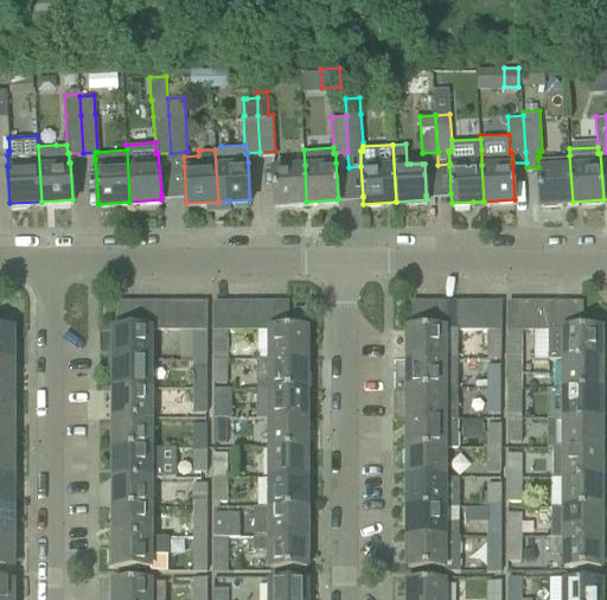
[(540,157),(537,157),(538,167),(540,203),(573,202),(569,155),(540,157)]
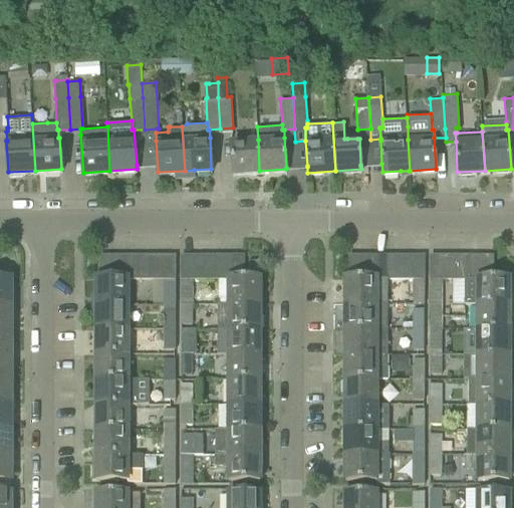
[(258,140),(231,142),(233,172),(259,171),(258,140)]
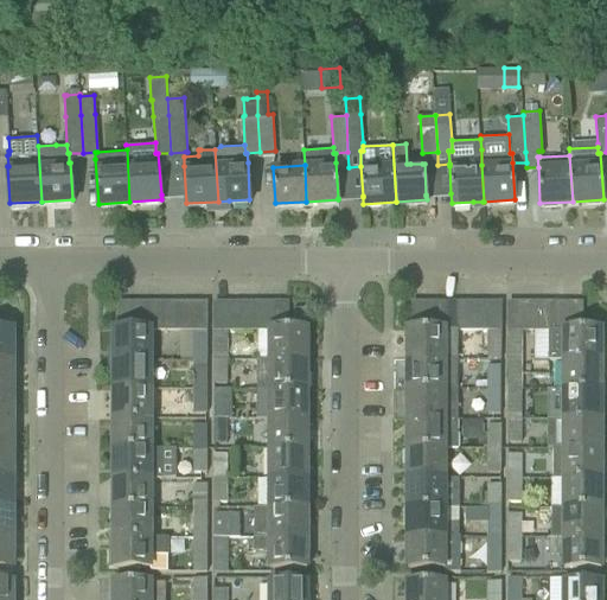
[(132,325),(132,298),(117,298),(117,325),(132,325)]
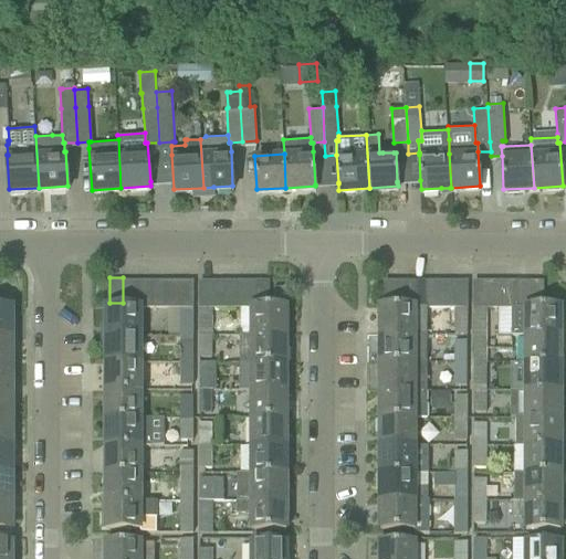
[(123,277),(123,303),(137,304),(137,277),(123,277)]
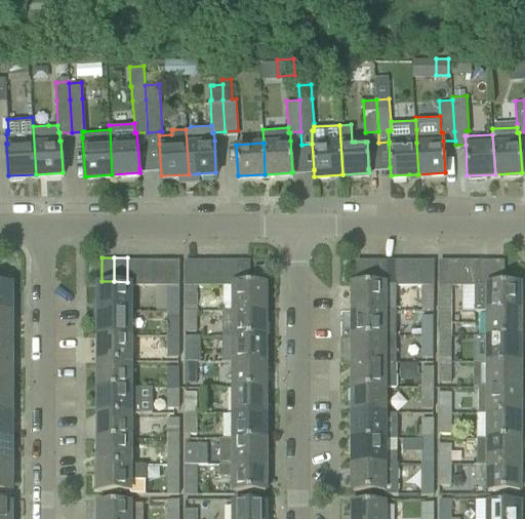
[(139,257),(127,257),(127,282),(129,282),(140,282),(139,257)]
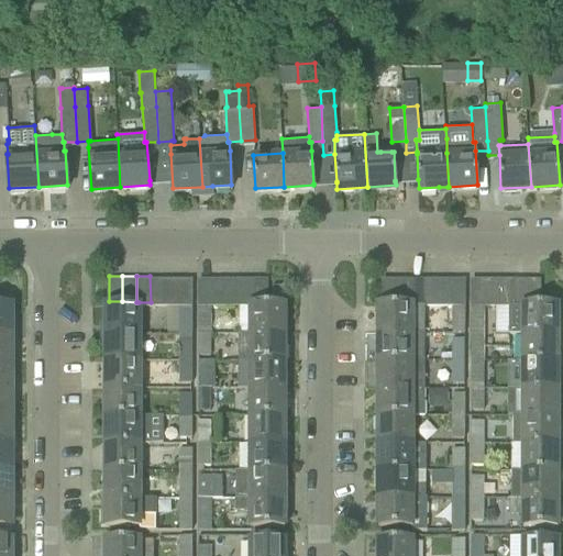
[(164,276),(150,276),(151,302),(164,302),(164,276)]
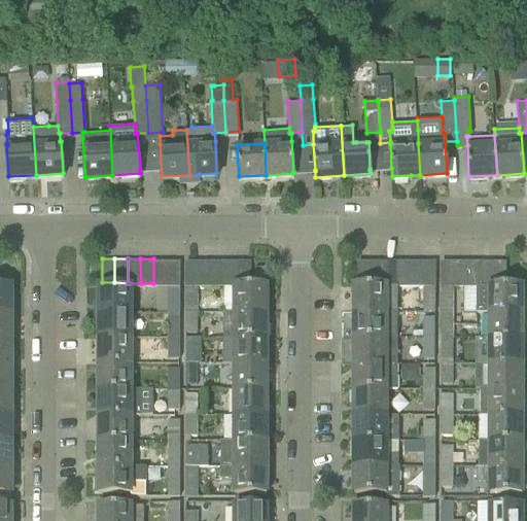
[(153,258),(153,283),(167,283),(167,258),(153,258)]
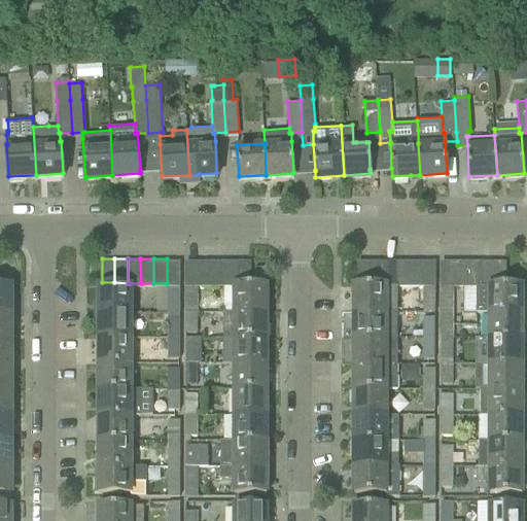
[(179,258),(167,258),(167,283),(168,283),(179,283),(179,258)]
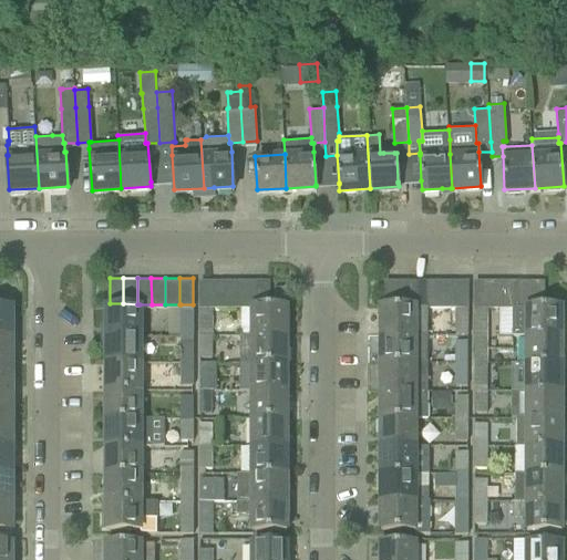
[(213,303),(213,278),(199,278),(199,303),(212,303),(213,303)]
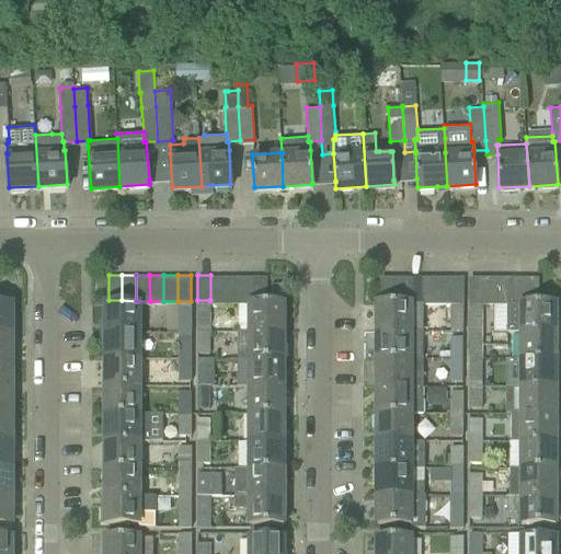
[(210,275),(210,300),(225,300),(225,275),(210,275)]
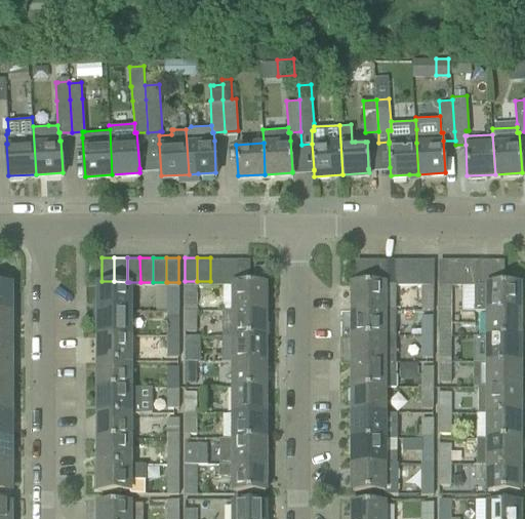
[(210,257),(210,281),(224,281),(224,257),(210,257)]
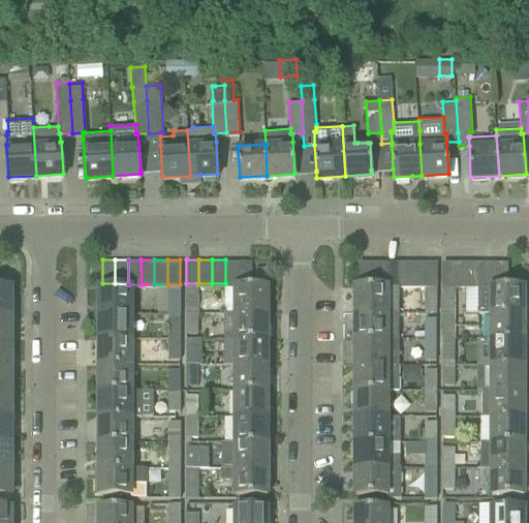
[(225,283),(235,283),(238,283),(238,259),(225,259),(225,283)]
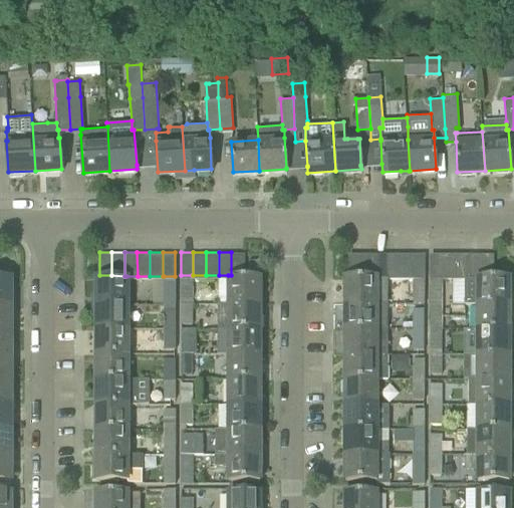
[(231,252),(231,275),(244,275),(243,252),(231,252)]
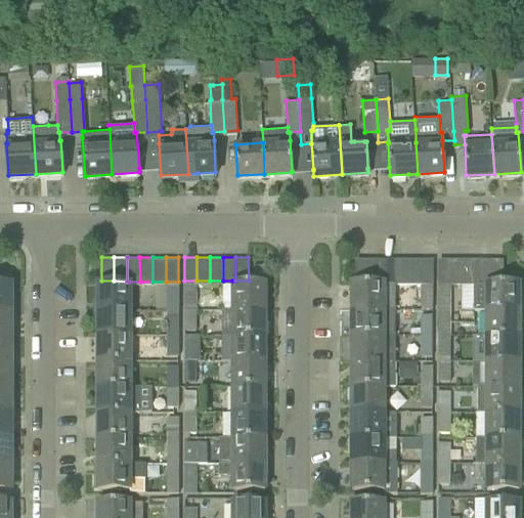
[(381,282),(381,257),(355,257),(355,281),(381,282)]
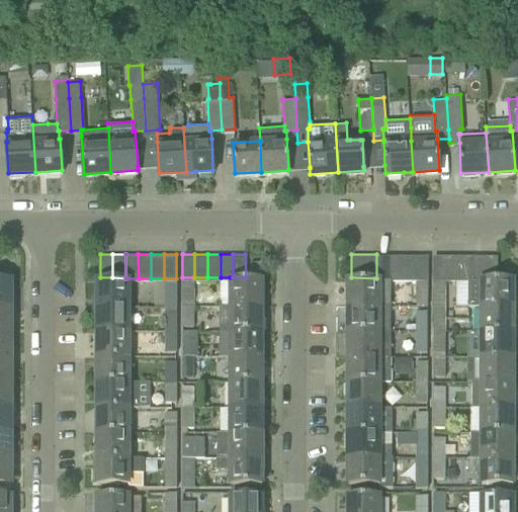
[(389,254),(376,254),(376,278),(378,278),(389,278),(389,254)]
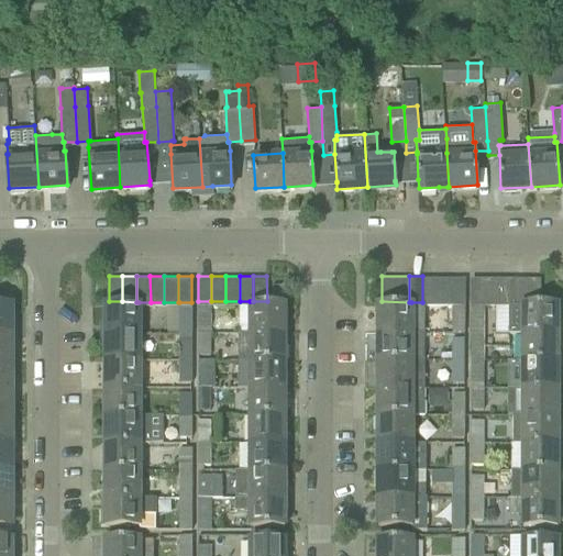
[(422,276),(422,302),(437,302),(437,276),(422,276)]
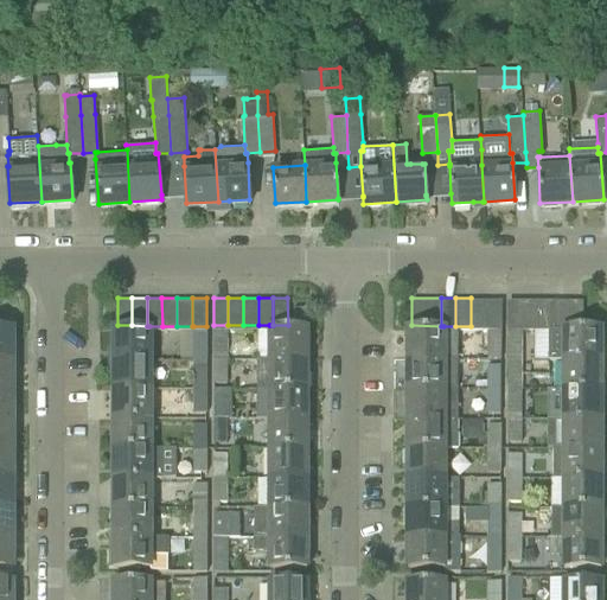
[(485,326),(485,298),(471,298),(471,326),(485,326)]
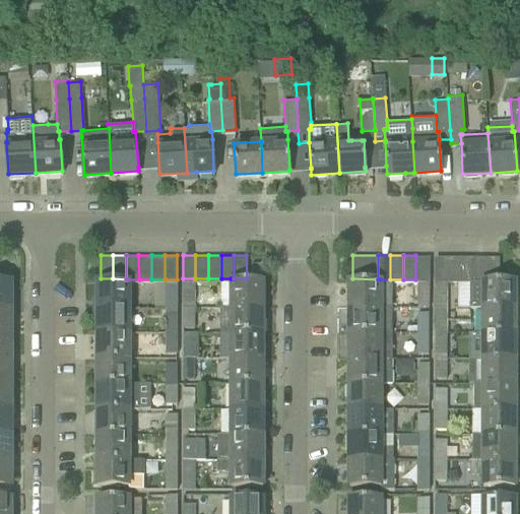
[(415,279),(417,279),(429,279),(429,255),(415,255),(415,279)]
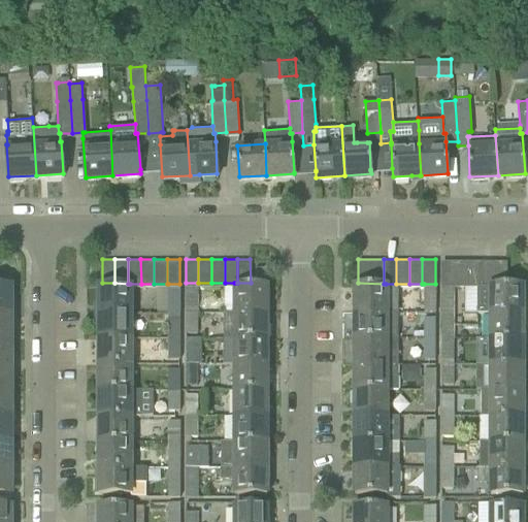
[(454,284),(454,259),(441,259),(441,284),(453,284),(454,284)]
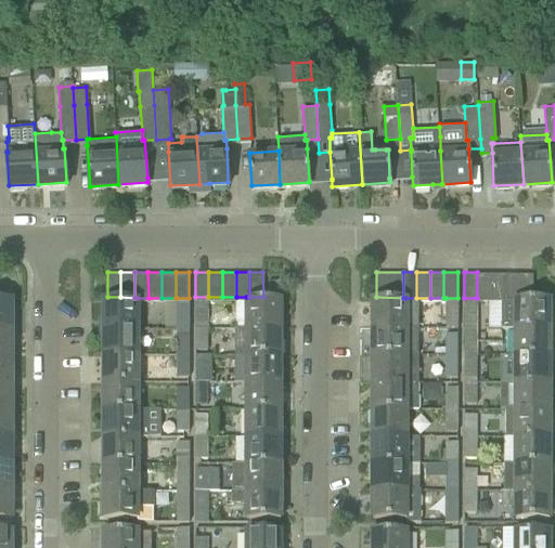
[(491,272),(477,272),(477,298),(491,298),(491,272)]
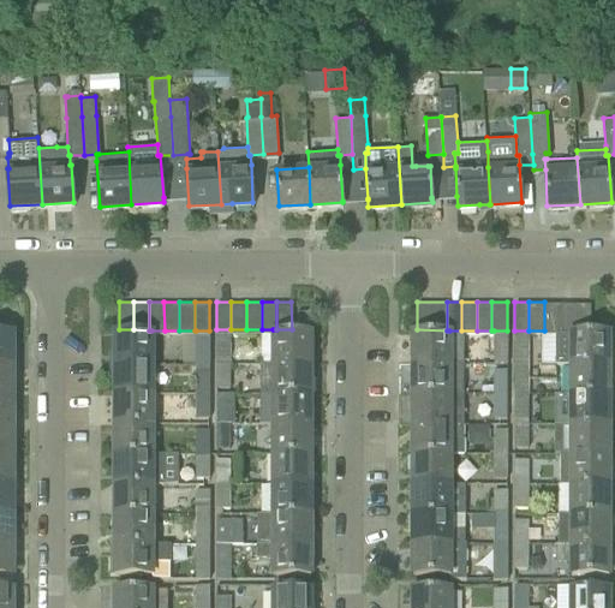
[(559,331),(559,302),(544,302),(544,331),(555,331),(559,331)]
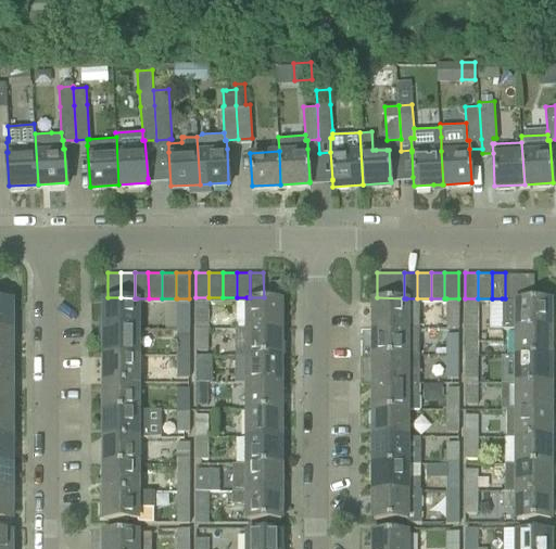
[(505,272),(505,298),(519,297),(519,272),(505,272)]
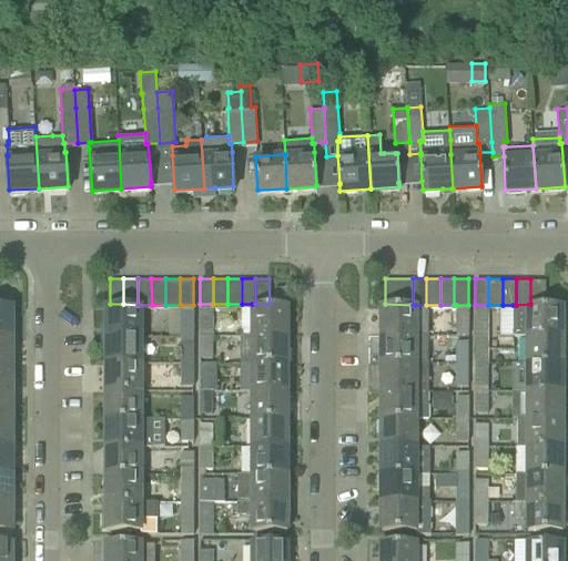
[(530,278),(530,304),(544,304),(545,278),(530,278)]
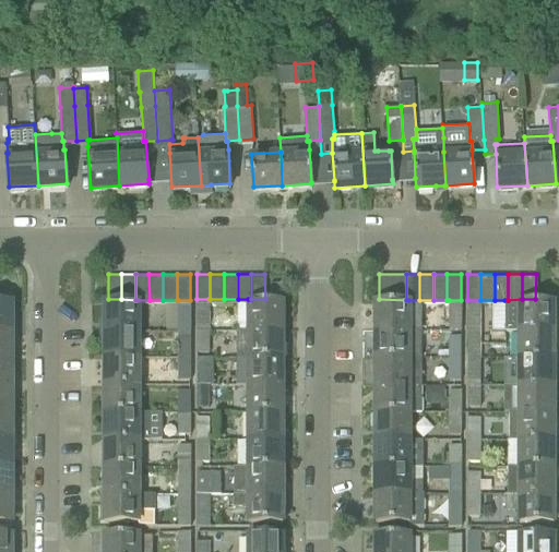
[(270,292),(282,292),(282,280),(270,280),(270,292)]
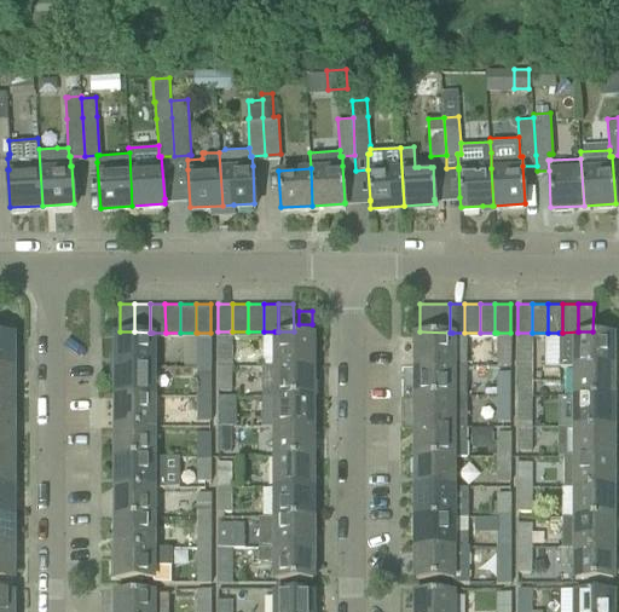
[(0,362),(13,363),(13,332),(0,332),(0,362)]
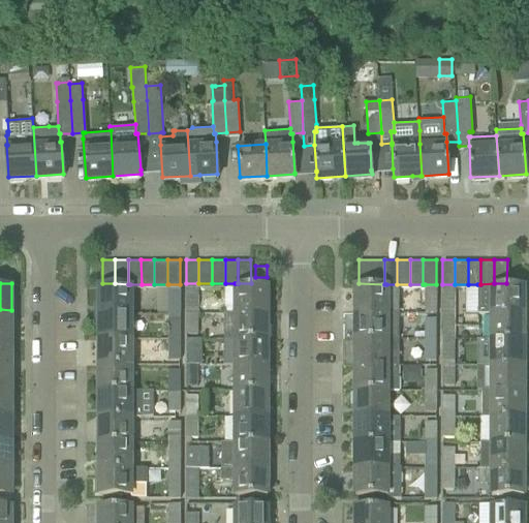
[(94,305),(94,310),(130,310),(130,284),(128,284),(115,283),(102,283),(98,283),(98,305),(94,305)]
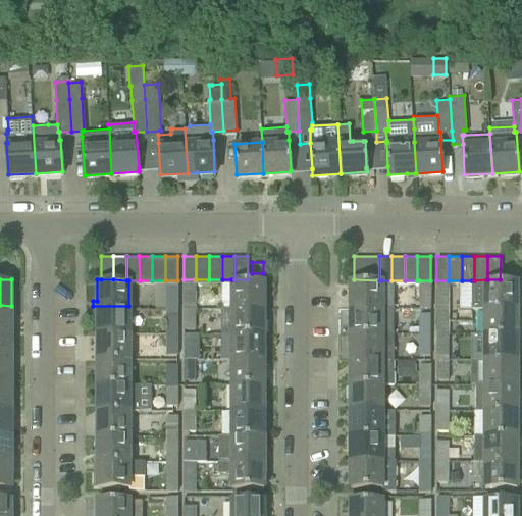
[(195,279),(184,279),(184,303),(189,303),(189,307),(195,307),(195,279)]
